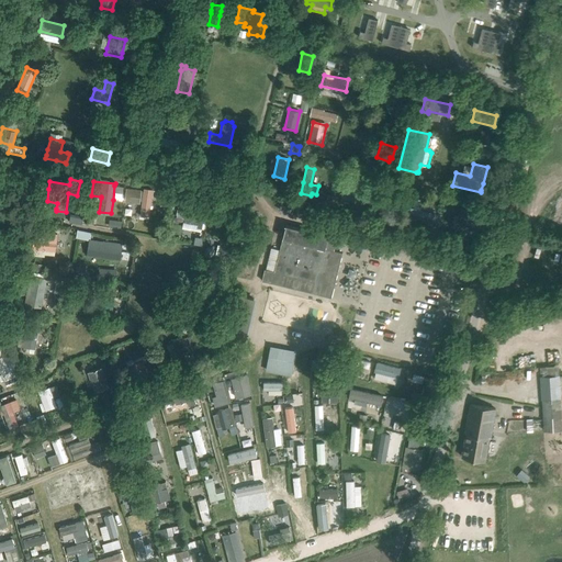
[(126,202),(141,204),(142,190),(128,189),(126,202)]
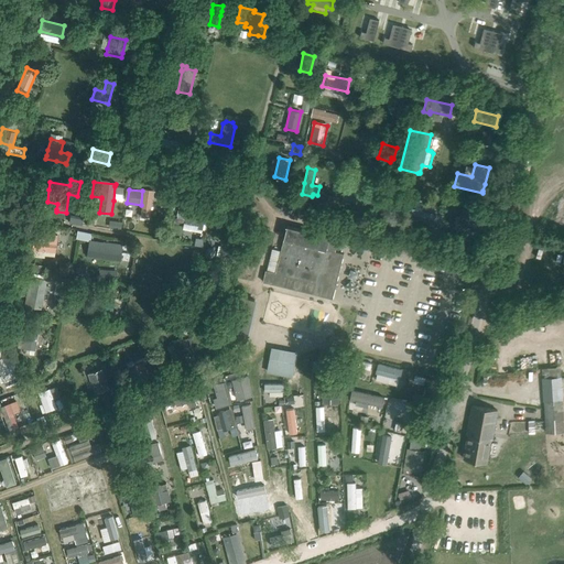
[(150,217),(153,191),(144,190),(141,216),(150,217)]
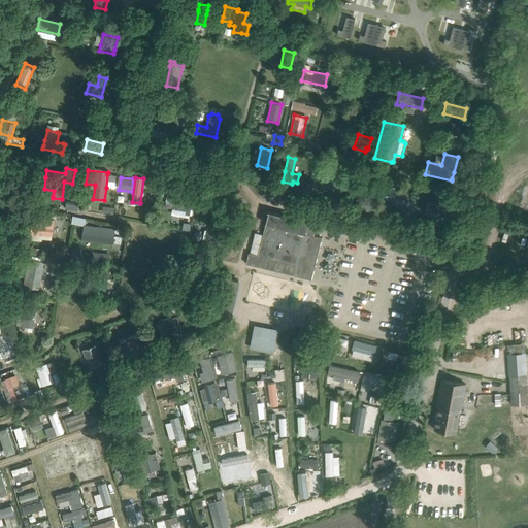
[(338,196),(341,185),(323,179),(320,190),(334,193),(333,195),(338,196)]
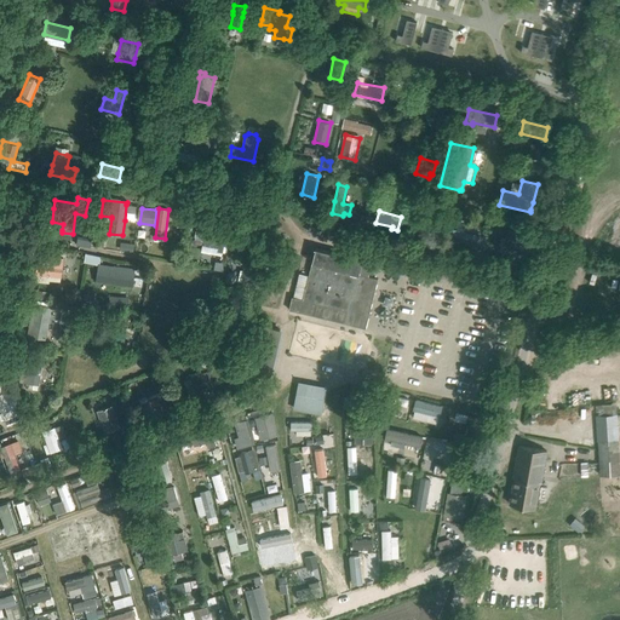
[(195,222),(194,230),(206,233),(204,245),(204,251),(223,254),(228,228),(217,225),(207,224),(195,222)]
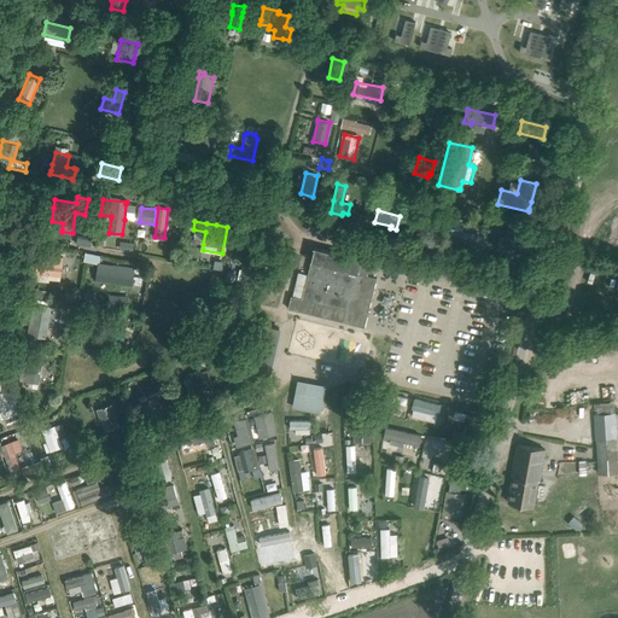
[(452,228),(449,239),(461,243),(460,246),(474,250),(482,252),(487,237),(479,235),(452,228)]
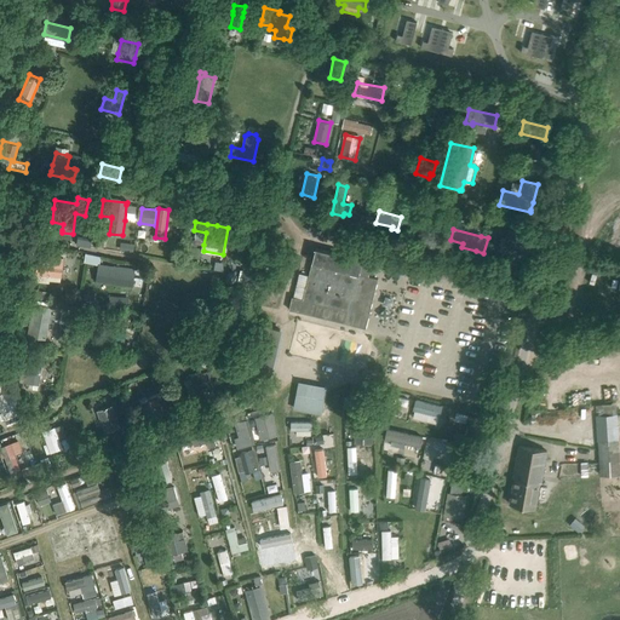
[(527,235),(521,233),(509,230),(504,251),(509,252),(506,258),(521,262),(527,235)]
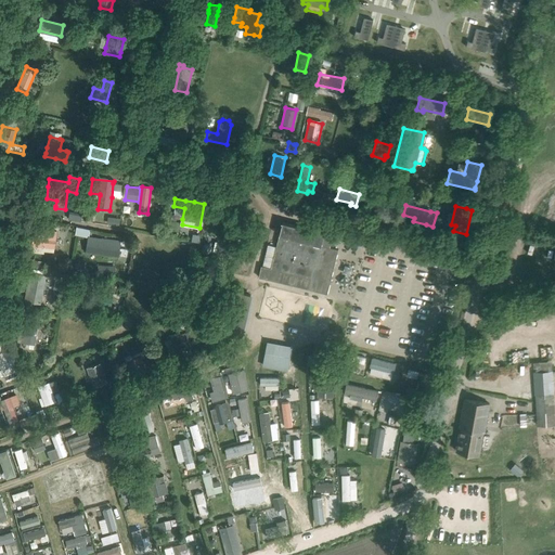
[(261,220),(256,220),(252,242),(257,243),(261,220)]
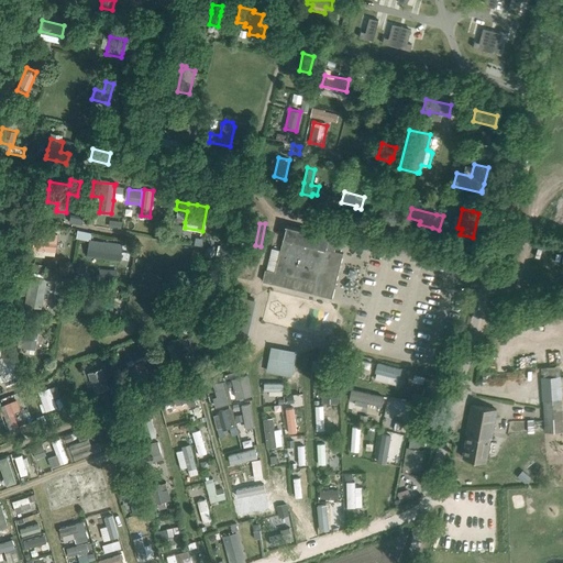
[(266,269),(263,280),(273,283),(312,293),(321,295),(332,297),(343,252),(334,251),(337,242),(338,238),(329,235),(287,224),(285,232),(275,272),(266,269)]
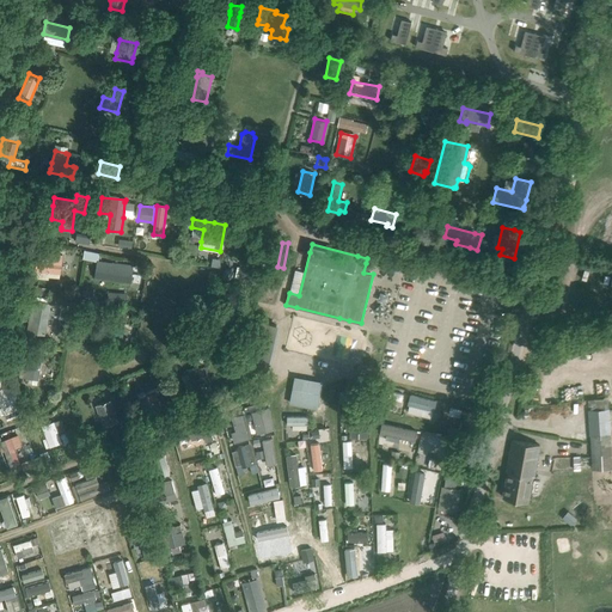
[(61,274),(62,259),(63,255),(40,251),(37,270),(61,274)]
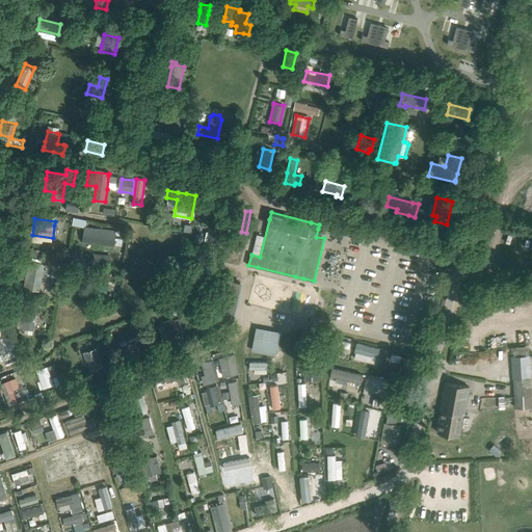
[(114,245),(115,235),(116,231),(84,225),(82,241),(114,245)]
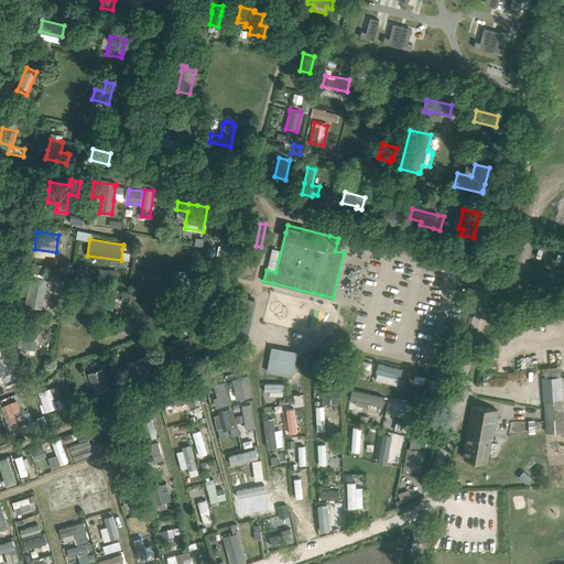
[(219,245),(217,256),(223,257),(228,258),(227,263),(238,264),(239,259),(243,260),(243,259),(246,250),(225,246),(219,245)]
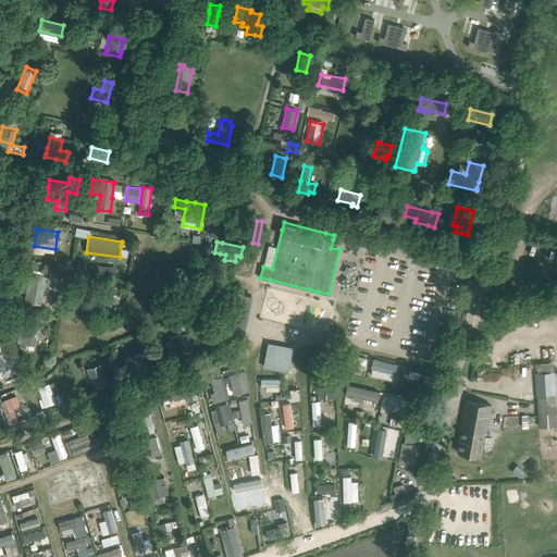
[(50,283),(46,282),(47,275),(27,272),(23,292),(26,292),(25,301),(41,305),(42,295),(48,296),(50,283)]
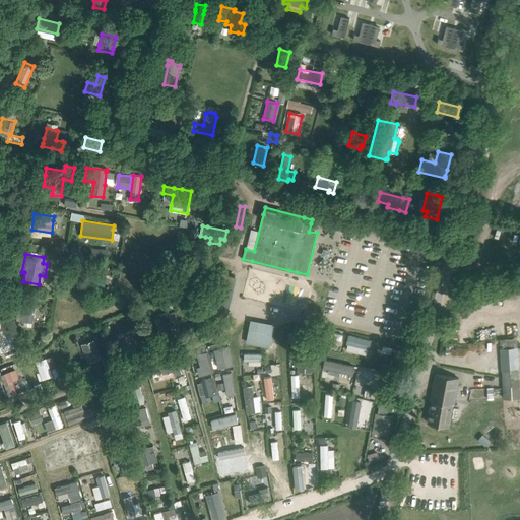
[(175,274),(181,275),(186,275),(185,277),(191,278),(192,267),(176,266),(175,274)]
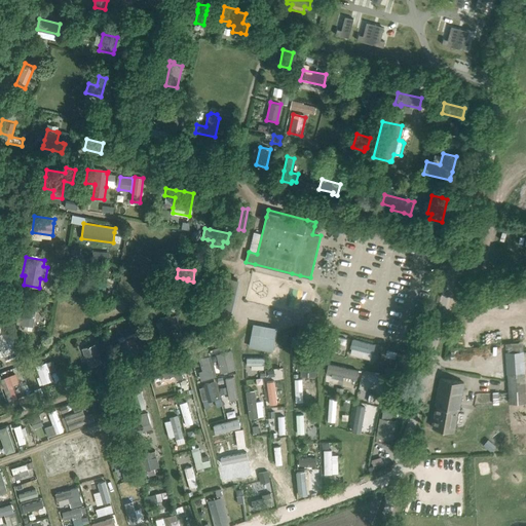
[(84,287),(84,292),(110,296),(112,283),(107,282),(86,278),(84,287)]
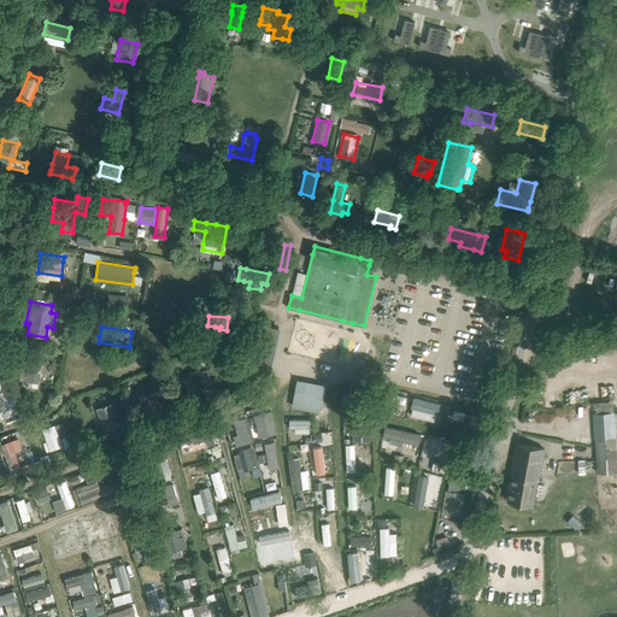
[(39,382),(42,364),(40,364),(41,353),(24,351),(23,362),(22,371),(19,378),(39,382)]
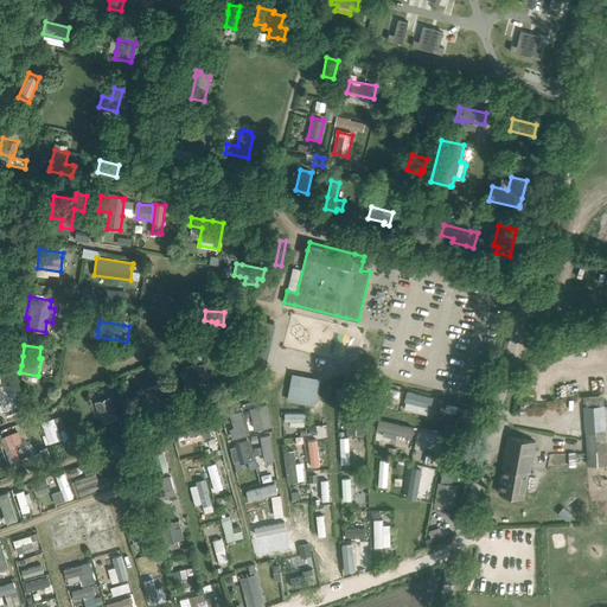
[(203,364),(187,370),(180,372),(185,388),(192,385),(195,390),(211,384),(203,364)]
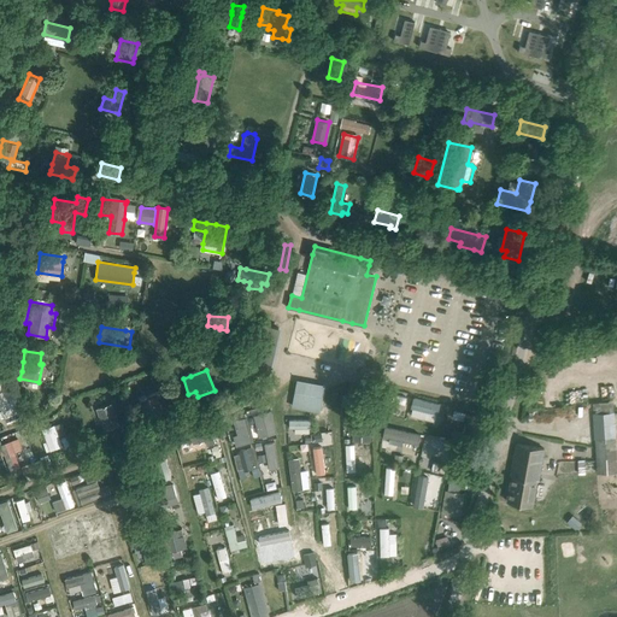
[(319,411),(324,391),(324,385),(297,378),(292,405),(319,411)]
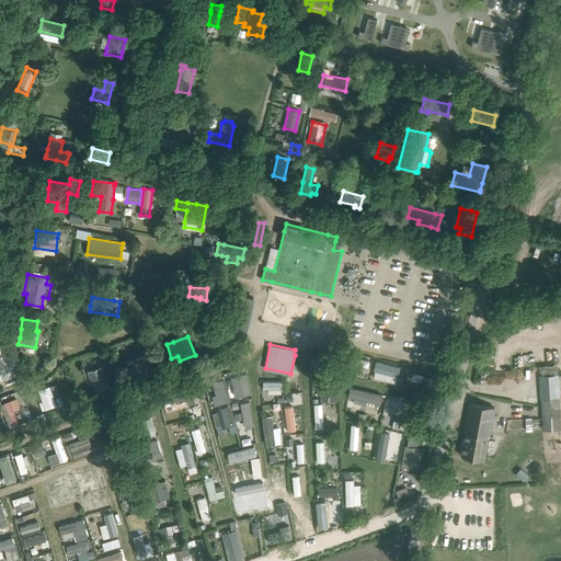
[(19,379),(14,369),(23,365),(16,350),(0,356),(0,367),(1,369),(8,385),(19,379)]
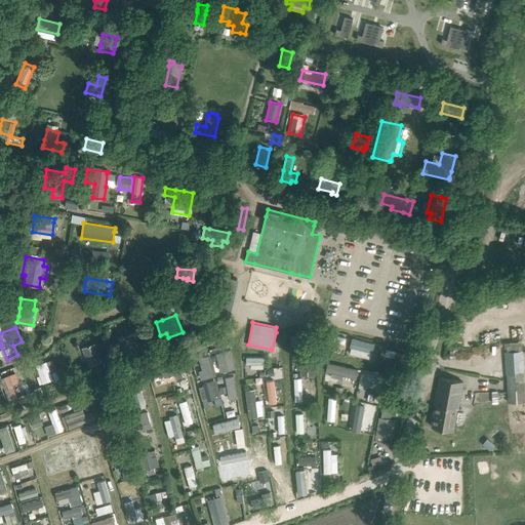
[(130,348),(132,354),(145,348),(136,331),(125,336),(126,339),(120,342),(123,351),(130,348)]
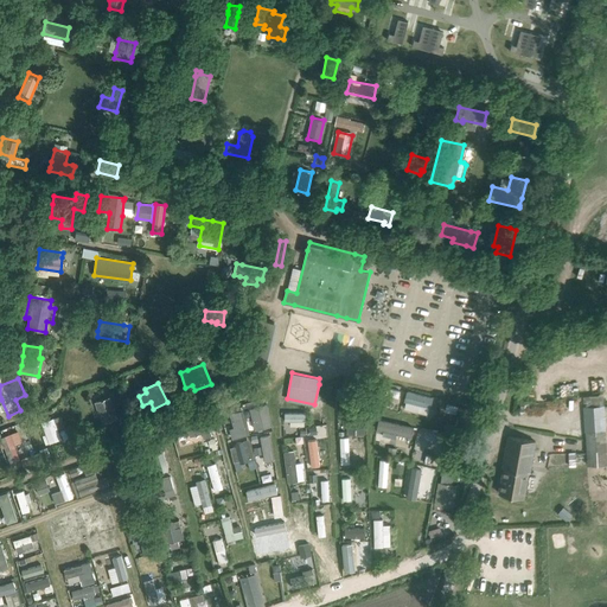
[(582,396),(587,466),(606,464),(606,452),(604,395),(582,396)]
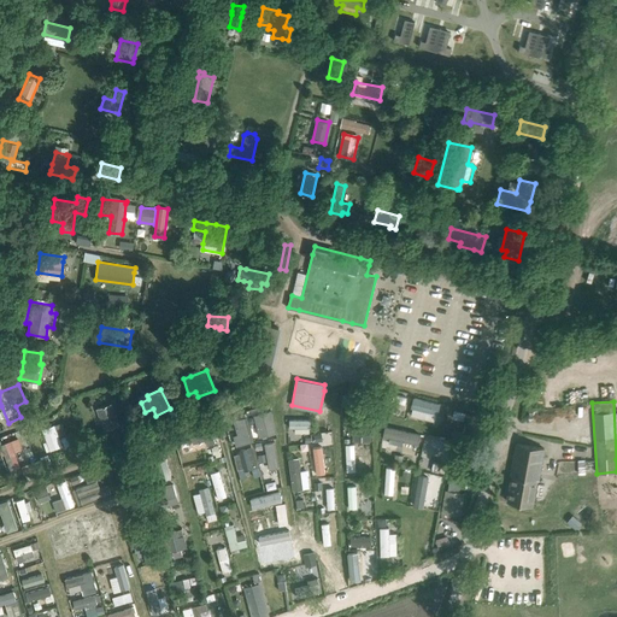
[(105,429),(119,423),(112,404),(98,409),(105,429)]
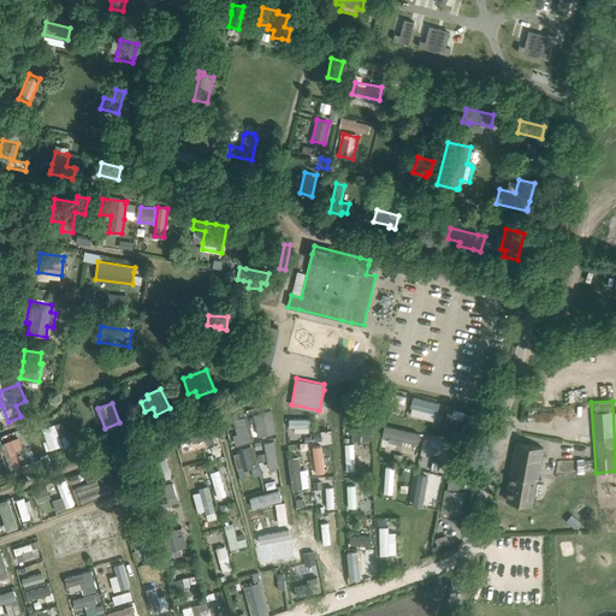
[(354,415),(349,415),(349,431),(354,431),(354,440),(371,440),(371,408),(354,408),(354,415)]
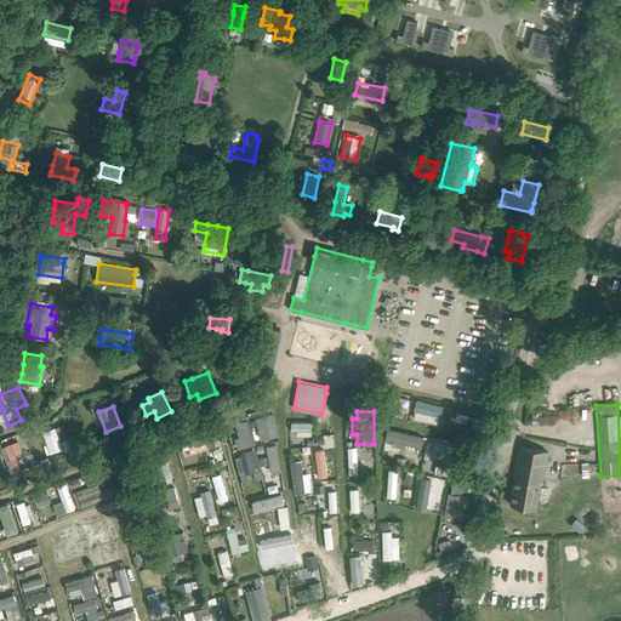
[(62,425),(55,428),(44,432),(49,446),(45,448),(47,454),(63,448),(60,439),(67,437),(62,425)]
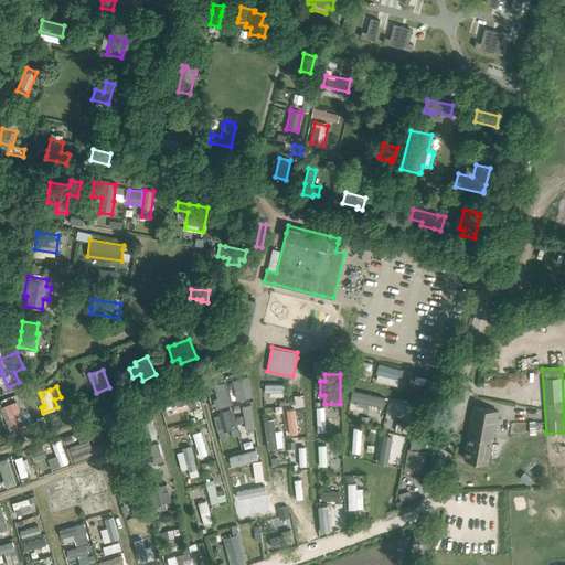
[(17,403),(10,406),(10,404),(2,407),(0,402),(0,413),(1,415),(3,414),(10,429),(18,426),(13,414),(20,412),(17,403)]
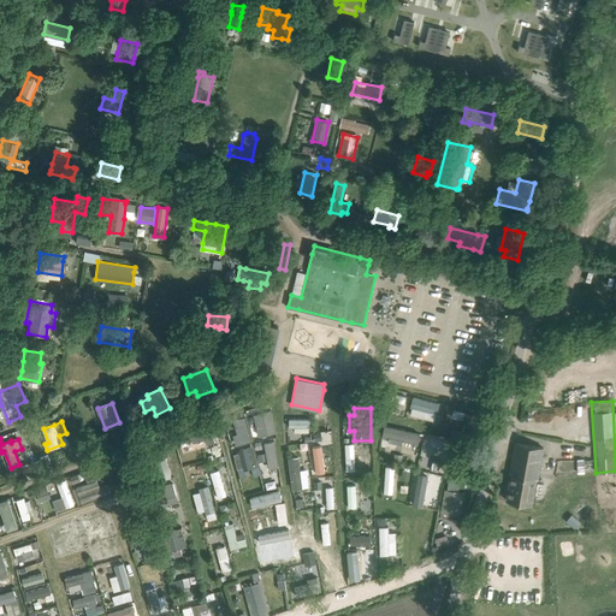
[(532,504),(543,448),(515,443),(510,474),(511,474),(507,501),(532,504)]
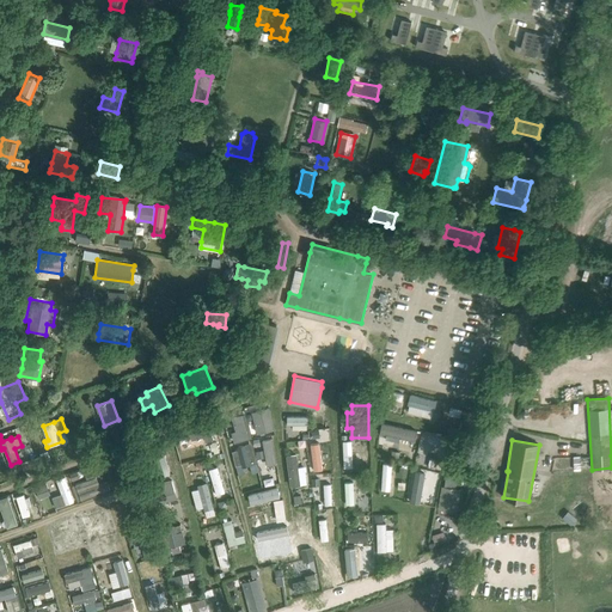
[(22,463),(24,469),(51,459),(49,451),(41,453),(41,456),(37,457),(22,463)]
